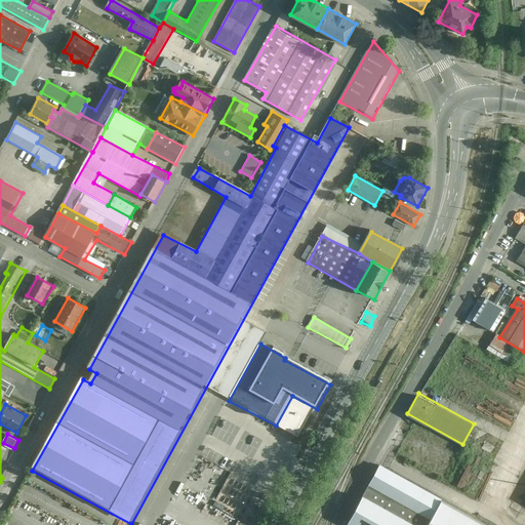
[(278,475),(288,457),(274,449),(264,467),(278,475)]
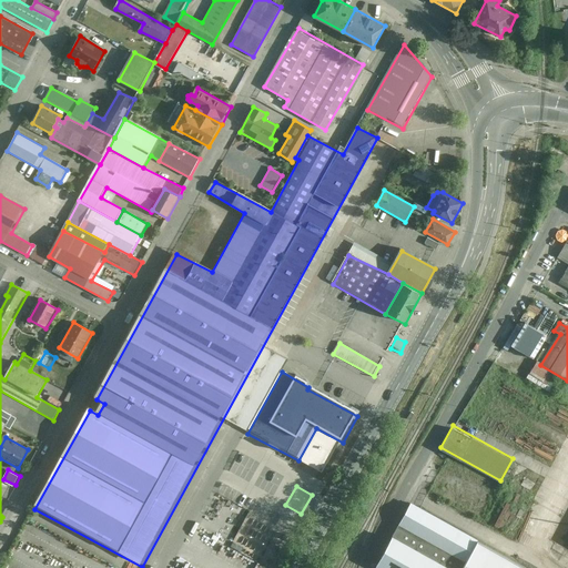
[(515,490),(498,525),(511,530),(528,496),(515,490)]
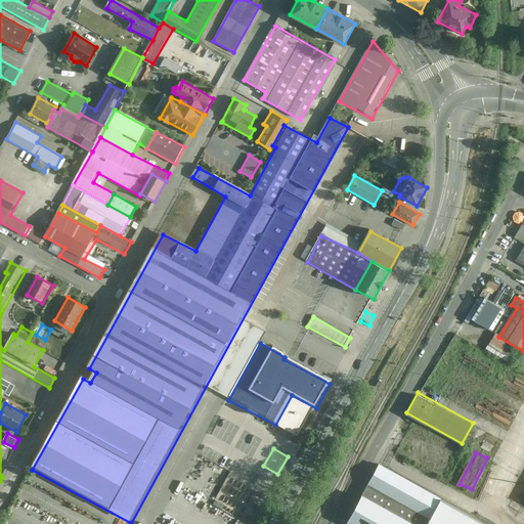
[(492,523),(381,460),(347,519),(356,523),(492,523)]
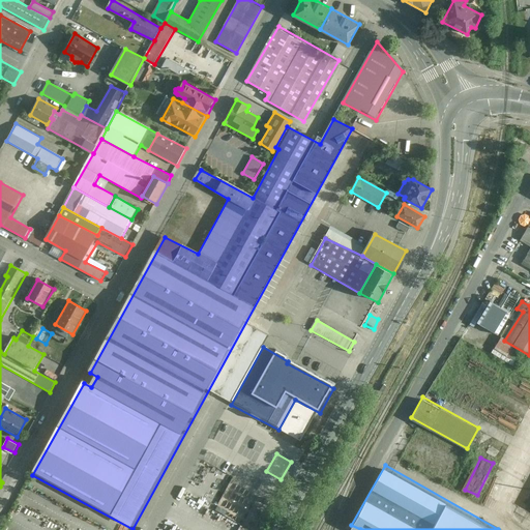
[(269,498),(271,492),(261,487),(258,492),(269,498)]
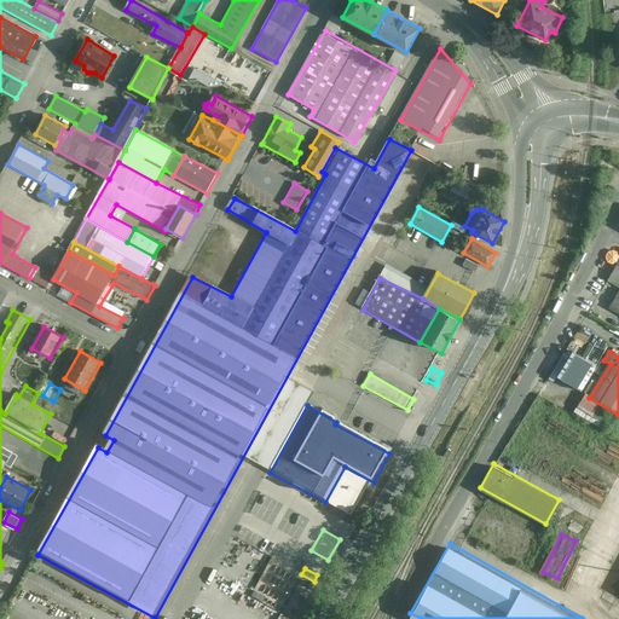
[(295,576),(289,589),(310,597),(316,584),(295,576)]
